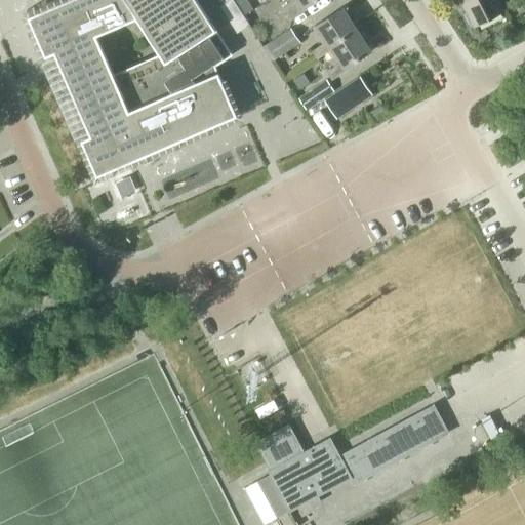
[(81,139),(96,175),(237,115),(215,66),(232,54),(197,0),(65,0),(28,16),(45,56),(54,52),(90,135),(81,139)]
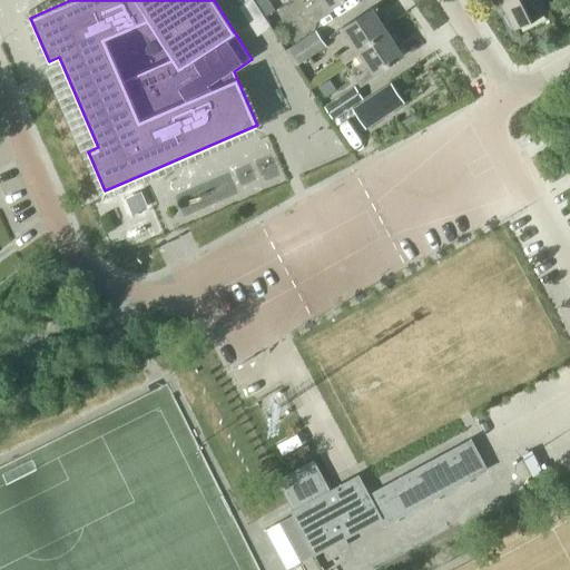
[(331,8),(342,0),(324,0),(326,2),(311,12),(316,21),(333,10),(331,8)]
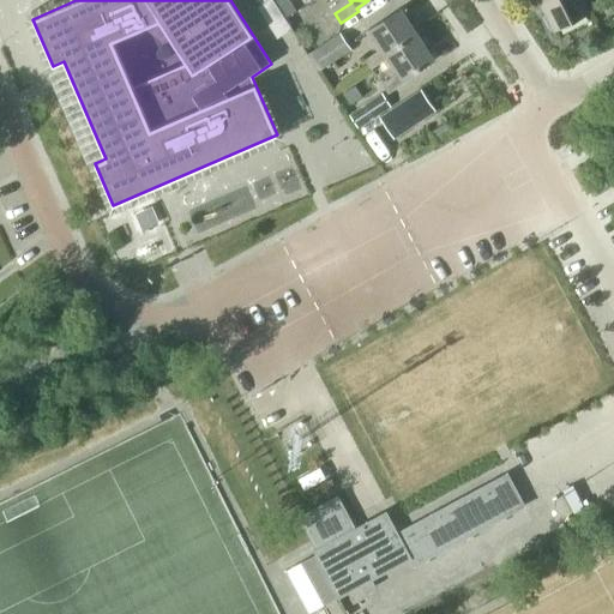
[(539,0),(555,30),(589,12),(582,0),(539,0)]
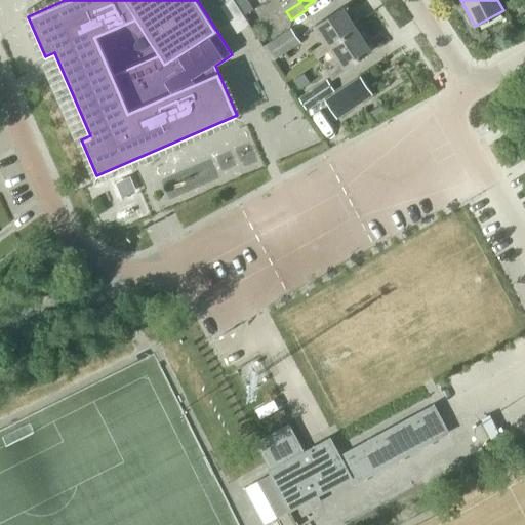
[(328,46),(356,28),(342,7),(315,24),(325,41),(311,49),(316,57),(330,49),(328,46)]
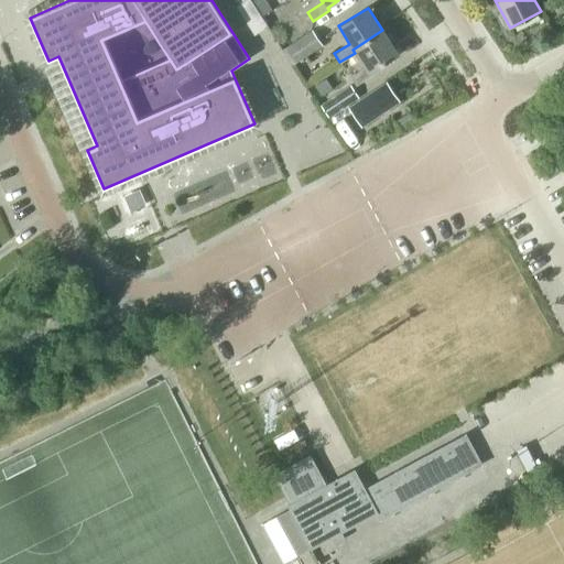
[(370,72),(399,54),(382,30),(353,50),(355,53),(364,67),(348,76),(354,85),(372,74),(370,72)]
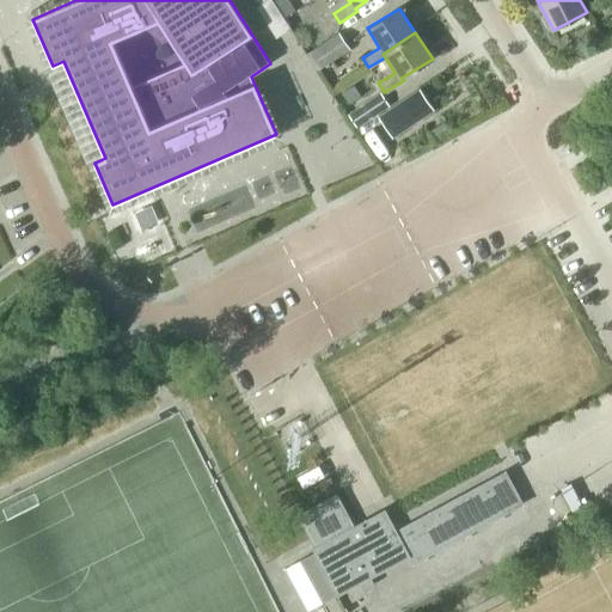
[(341,34),(312,53),(322,68),(350,49),(341,34)]
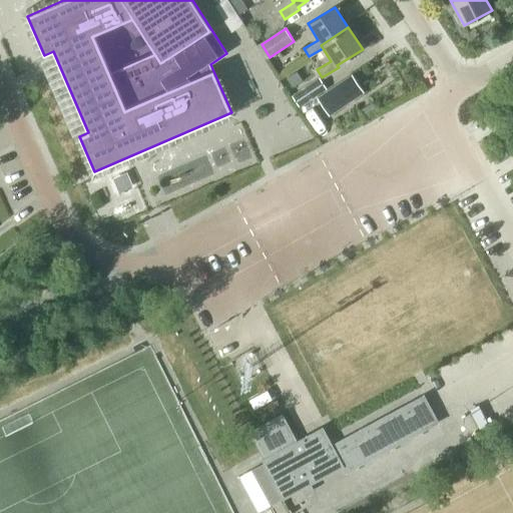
[(330,115),(364,93),(351,74),(318,96),(330,115)]
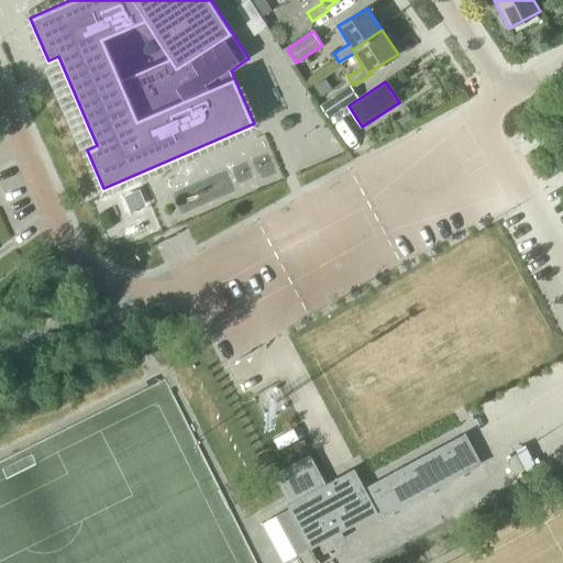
[(329,118),(359,97),(350,85),(320,105),(329,118)]
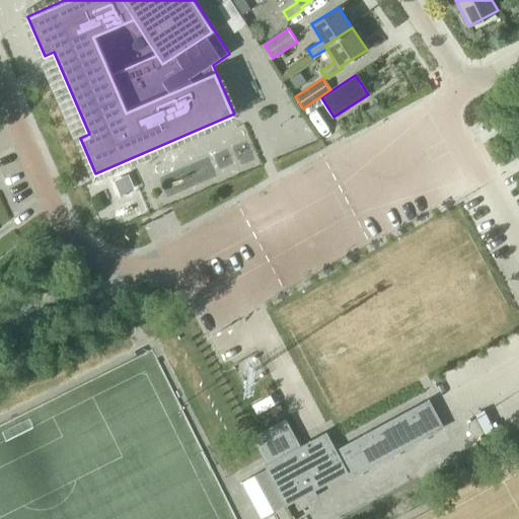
[(275,404),(270,395),(252,404),(257,414),(275,404)]
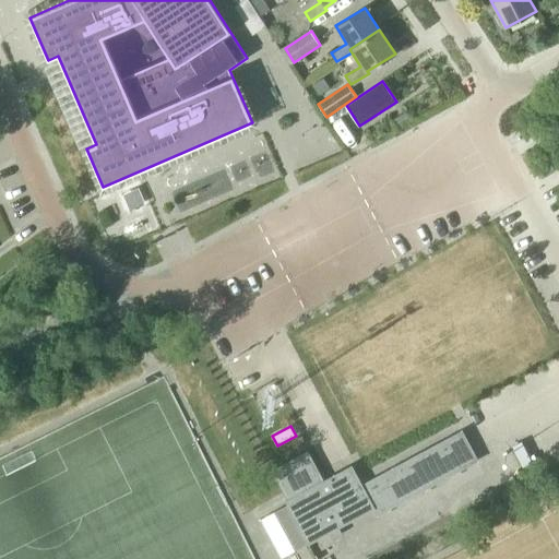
[(312,477),(318,475),(307,454),(275,472),(289,499),(286,501),(289,507),(277,513),(296,547),(308,540),(309,544),(329,533),(332,539),(342,534),(339,527),(373,509),(377,515),(478,461),(462,431),(361,485),(352,466),(317,485),(312,477)]
